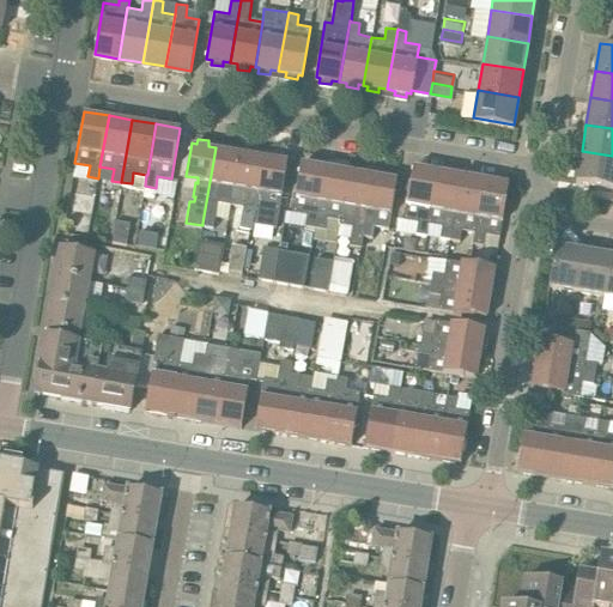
[(216,147),(202,223),(213,225),(218,200),(231,201),(240,151),(235,150),(236,145),(224,143),(224,149),(216,147)]
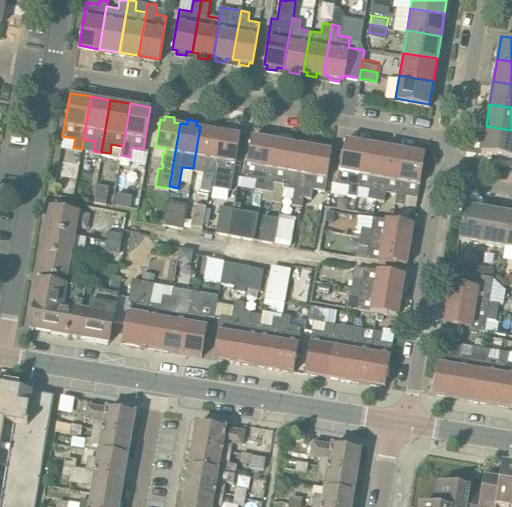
[(202,170),(199,187),(209,189),(211,189),(212,184),(220,129),(214,128),(214,124),(205,122),(204,127),(200,126),(193,168),(202,170)]
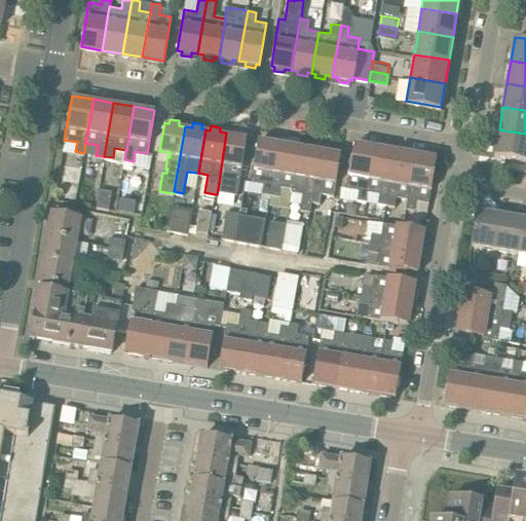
[(226,133),(218,189),(237,192),(247,137),(243,136),(243,132),(234,129),(233,135),(226,133)]
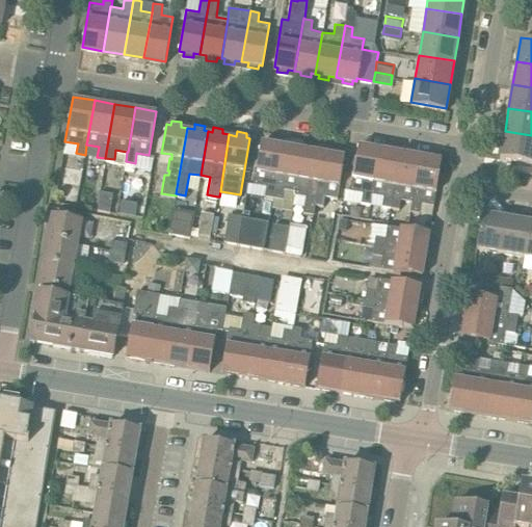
[(531,135),(505,131),(501,156),(531,160),(531,135)]
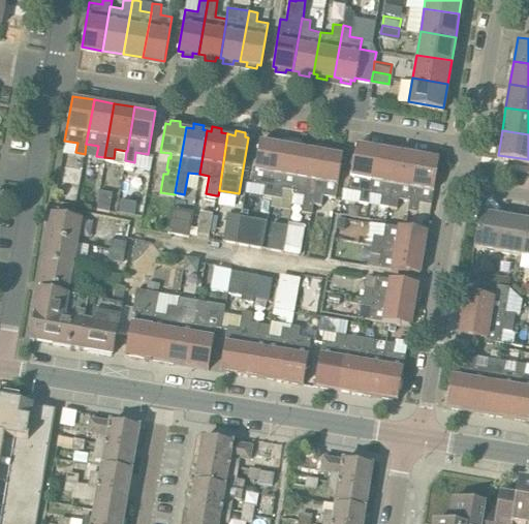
[(266,193),(272,194),(281,143),(274,142),(275,137),(265,135),(265,140),(259,140),(253,181),(266,183),(263,193),(266,193)]
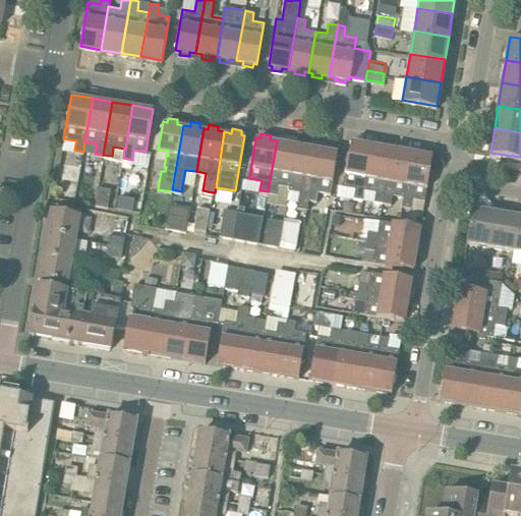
[(277,140),(268,191),(277,193),(279,183),(289,185),(290,185),(297,144),(293,144),(294,139),(284,137),(284,141),(277,140)]
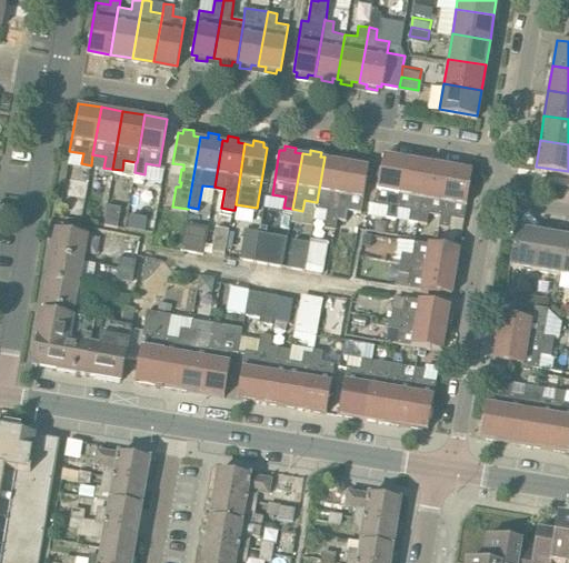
[(317,202),(316,202),(316,204),(315,204),(312,215),(326,218),(325,225),(336,228),(338,215),(348,161),(339,160),(340,156),(329,153),(329,158),(325,157),(317,202)]
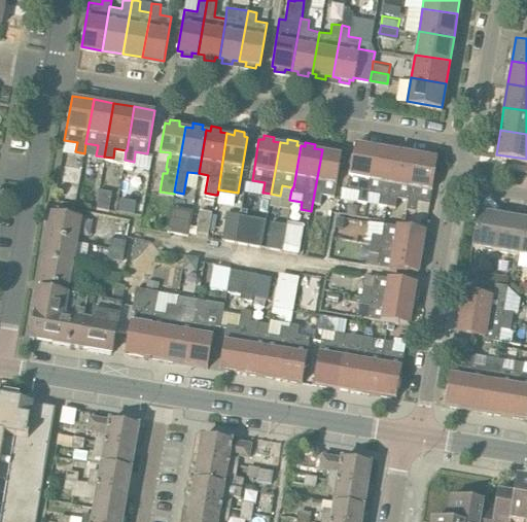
[(358,199),(367,201),(378,146),(355,143),(348,186),(359,188),(358,199)]
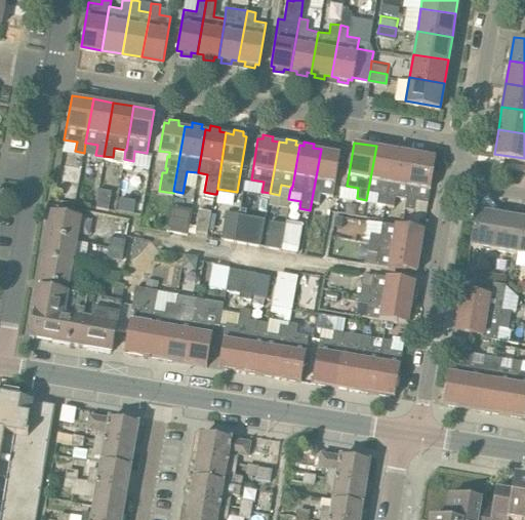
[(321,149),(312,199),(319,201),(321,191),(332,193),(333,193),(340,152),(336,151),(337,147),(327,146),(326,150),(321,149)]
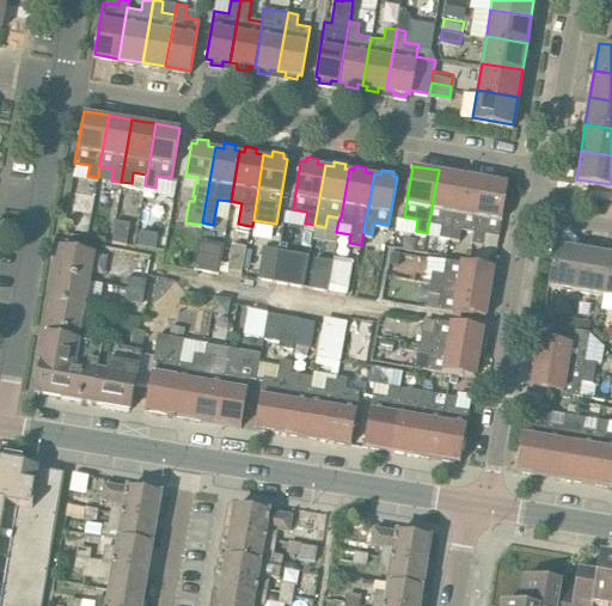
[(439,170),(427,233),(450,237),(460,173),(439,170)]
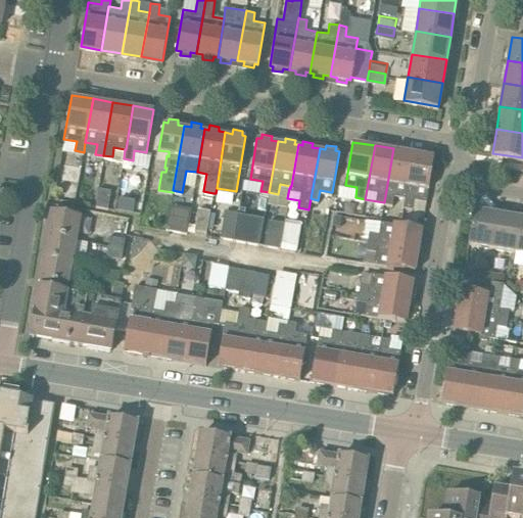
[(393,148),(384,202),(405,205),(413,151),(393,148)]
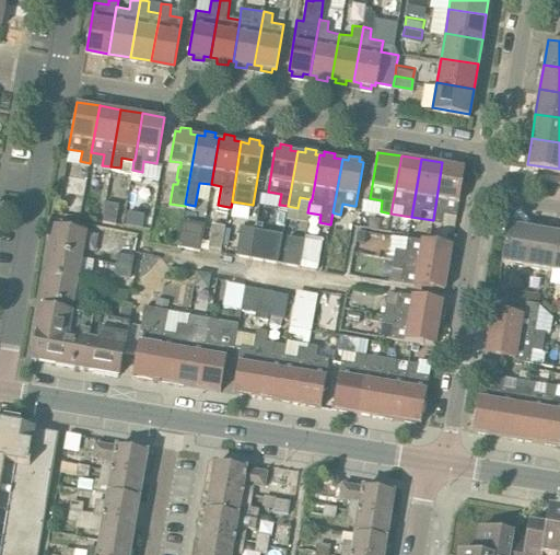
[(442,162),(433,220),(442,222),(443,211),(457,214),(465,166),(442,162)]
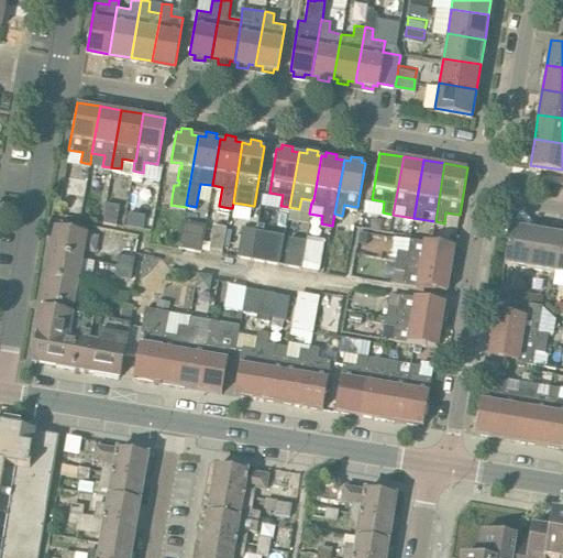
[(73,166),(64,200),(80,205),(89,171),(73,166)]
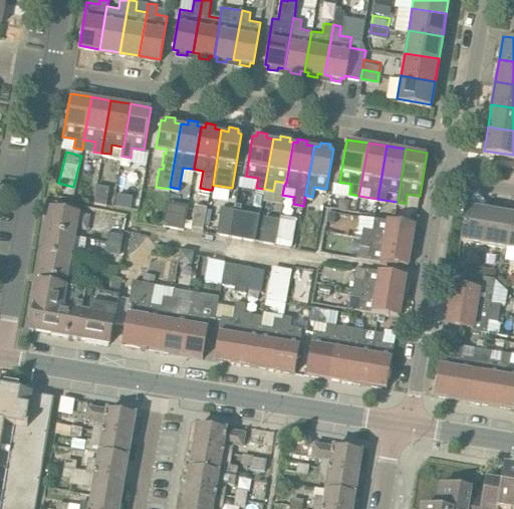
[(105,203),(108,185),(96,183),(94,201),(105,203)]
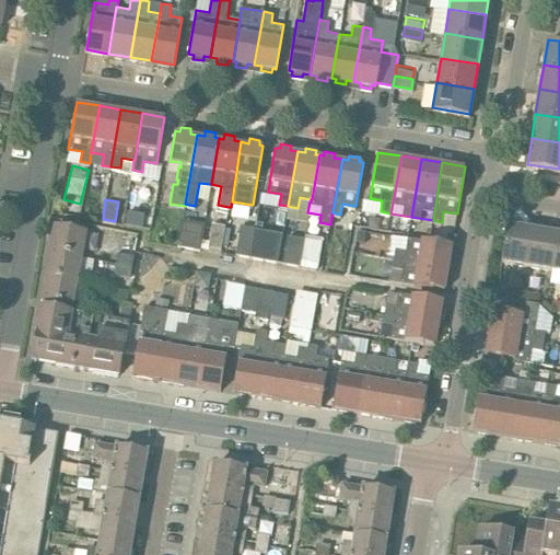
[(199,246),(205,221),(182,218),(177,242),(199,246)]
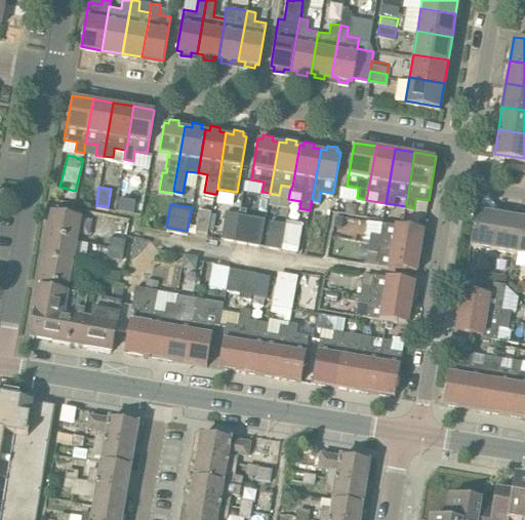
[(211,210),(198,208),(196,223),(195,230),(207,232),(211,210)]
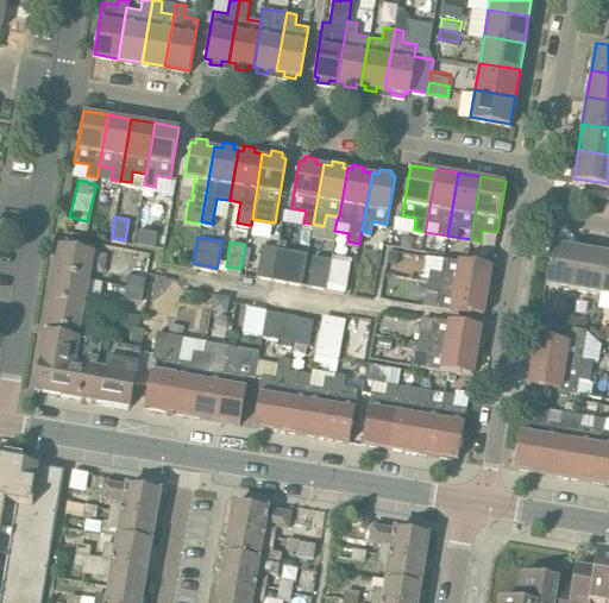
[(573,287),(581,246),(552,242),(546,282),(573,287)]
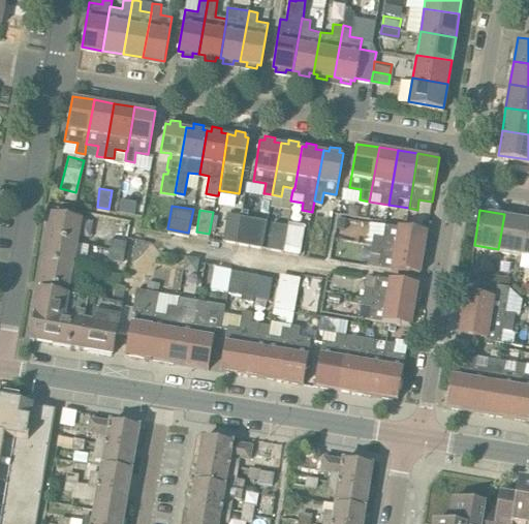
[(48,235),(78,240),(82,216),(52,211),(48,235)]
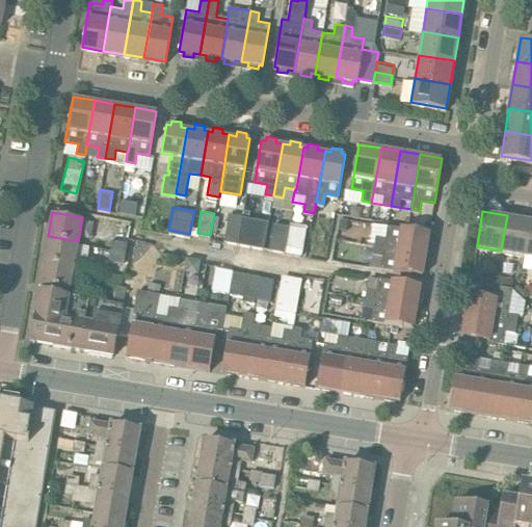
[(222,240),(238,243),(242,216),(227,213),(222,240)]
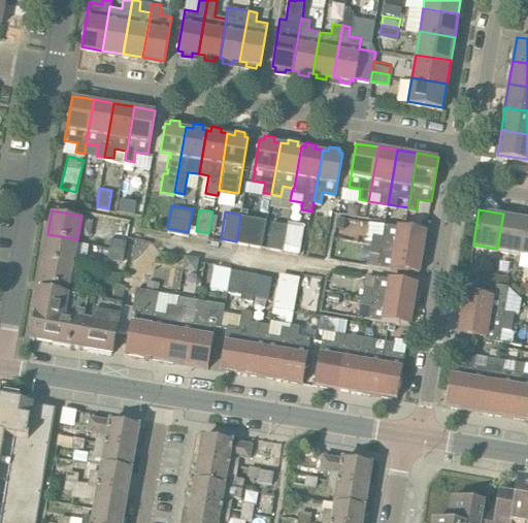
[(370,230),(372,218),(348,214),(345,226),(370,230)]
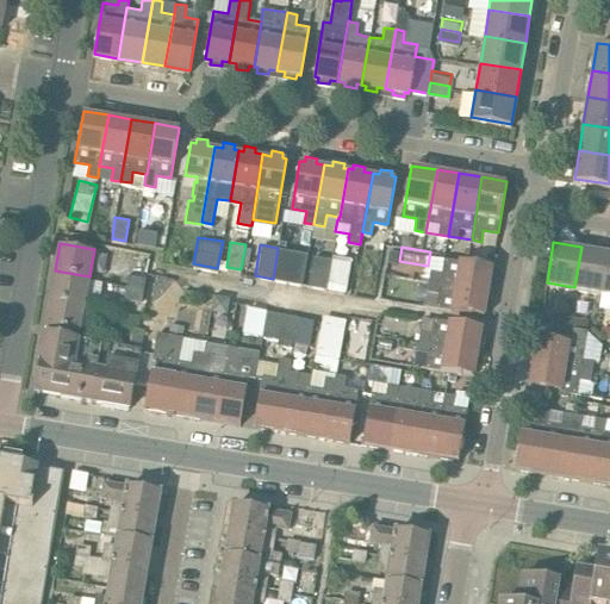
[(601,291),(608,251),(582,247),(574,287),(601,291)]
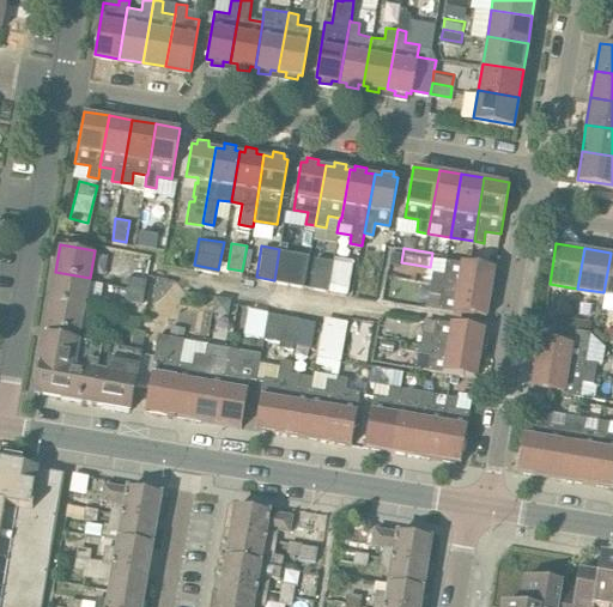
[(274,280),(303,285),(309,254),(279,249),(274,280)]
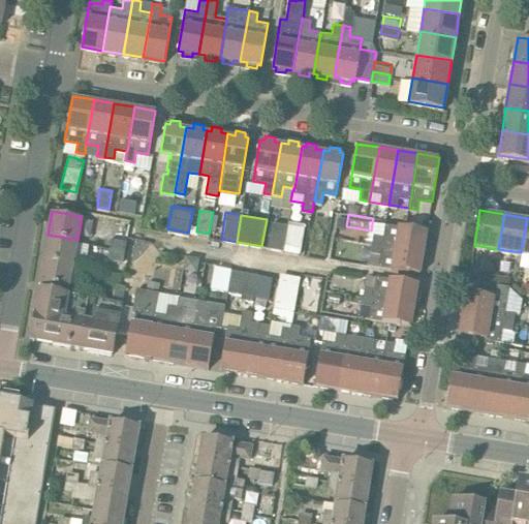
[(344,216),(337,215),(335,224),(342,225),(344,216)]
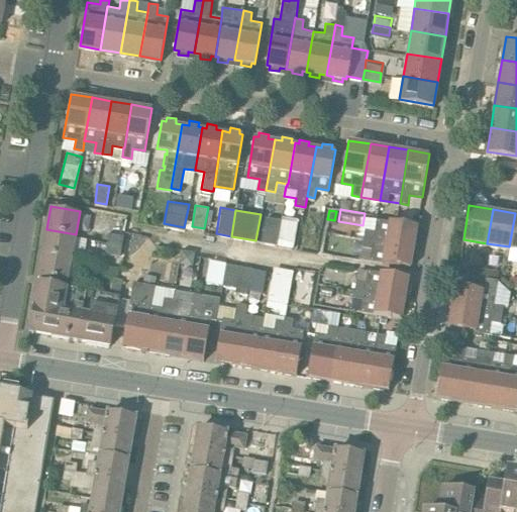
[(278,239),(282,218),(266,216),(262,241),(278,243),(278,239)]
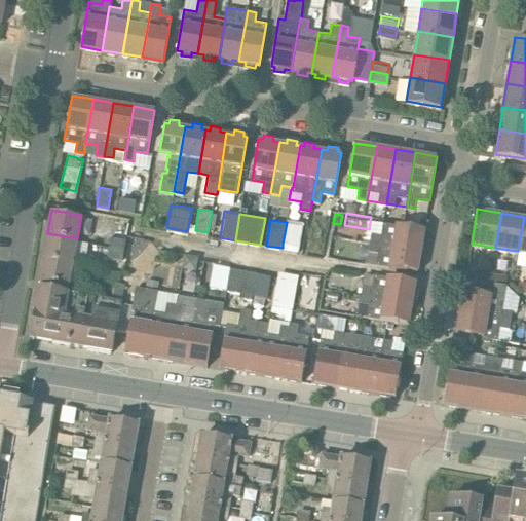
[(372,231),(370,240),(420,249),(424,228),(383,221),(381,233),(372,231)]
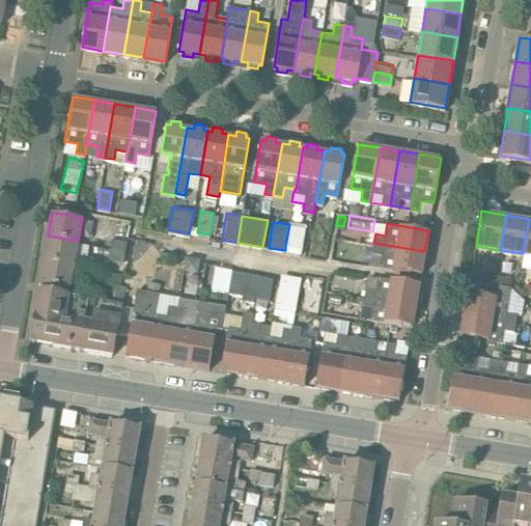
[(305,227),(289,224),(285,246),(302,248),(305,227)]
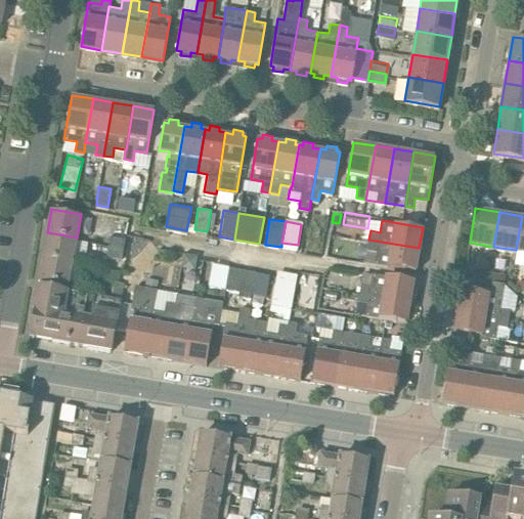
[(43,255),(73,260),(77,238),(47,232),(43,255)]
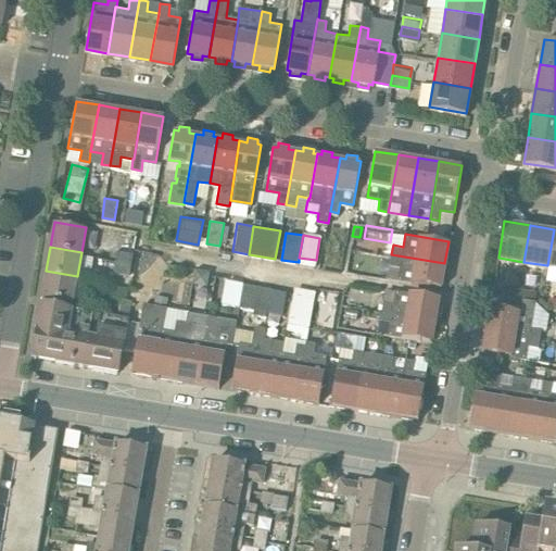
[(117,248),(115,258),(130,260),(133,250),(117,248)]
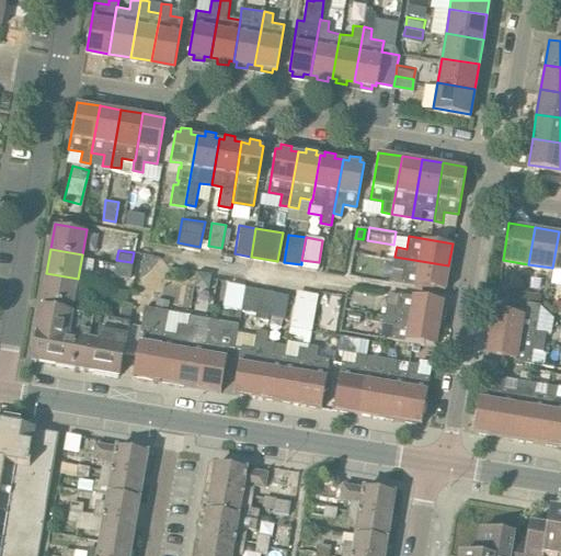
[(448,265),(395,257),(393,267),(403,268),(401,281),(445,288),(448,265)]
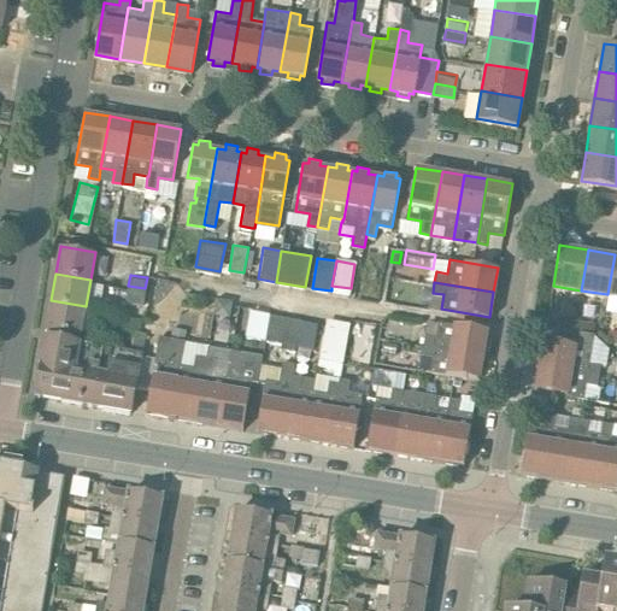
[(145,288),(128,286),(127,297),(144,300),(145,288)]
